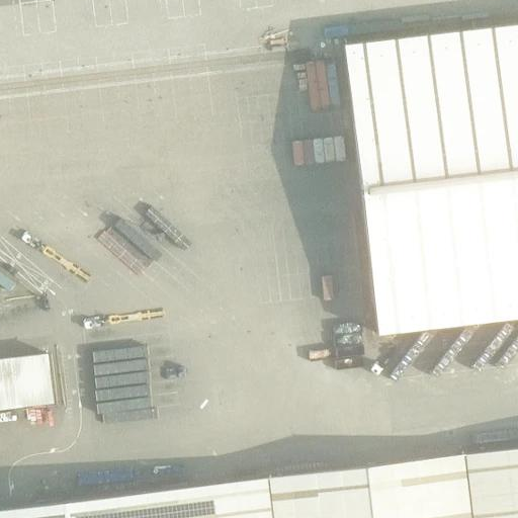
[(376,334),(517,317),(517,23),(343,45),(376,334)]
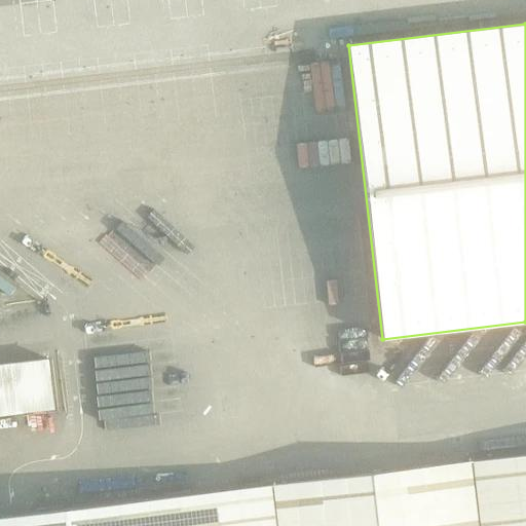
[(51,360),(0,364),(0,416),(57,412),(51,360)]
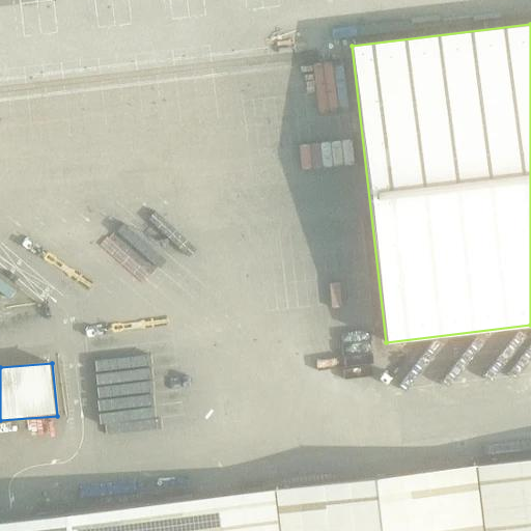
[(530,530),(530,458),(476,466),(483,530),(530,530)]
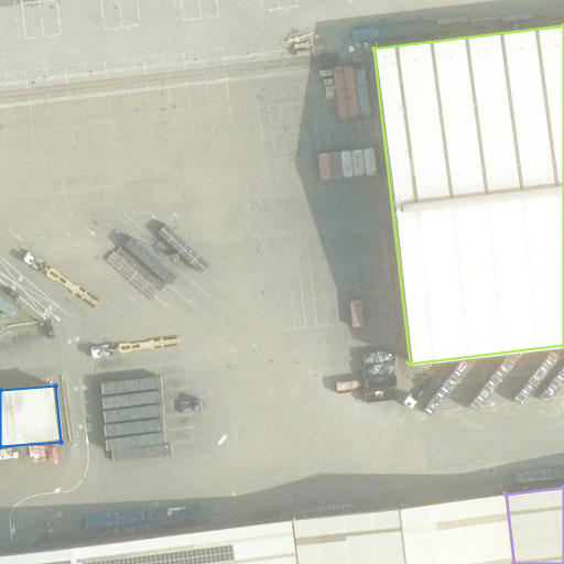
[(513,563),(506,495),(284,520),(290,563),(513,563)]
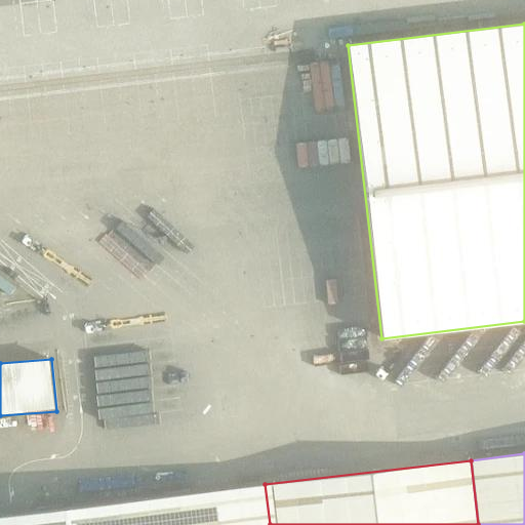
[(270,524),(265,484),(0,515),(0,524),(270,524)]
